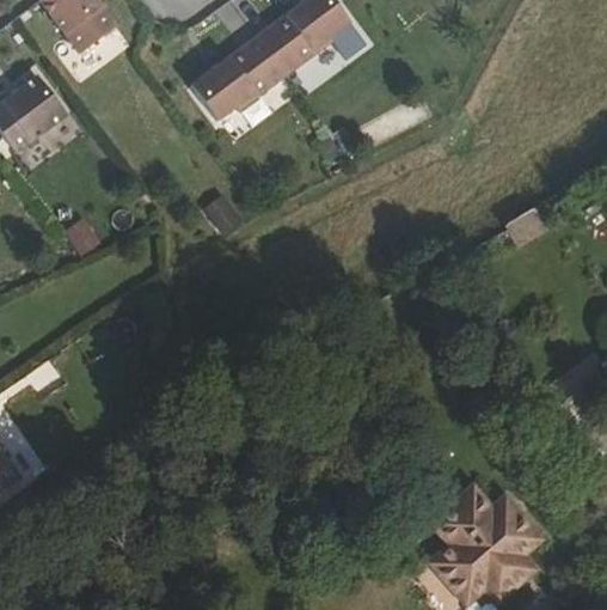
[(80,56),(117,29),(93,0),(43,0),(40,4),(80,56)]
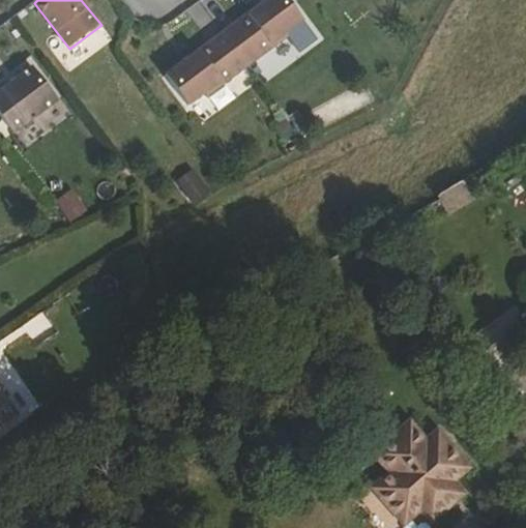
[(301,19),(287,0),(264,0),(165,77),(187,106),(204,91),(208,96),(286,36),(283,32),(301,19)]
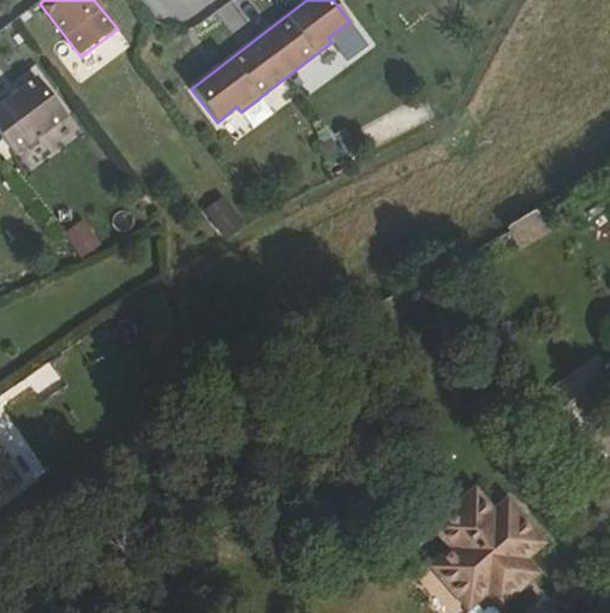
[(39,78),(0,106),(0,134),(16,155),(67,117),(39,78)]
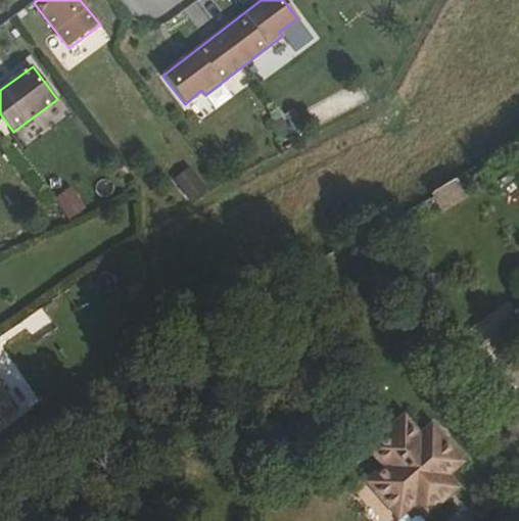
[(12,389),(0,371),(0,425),(21,411),(8,392),(12,389)]
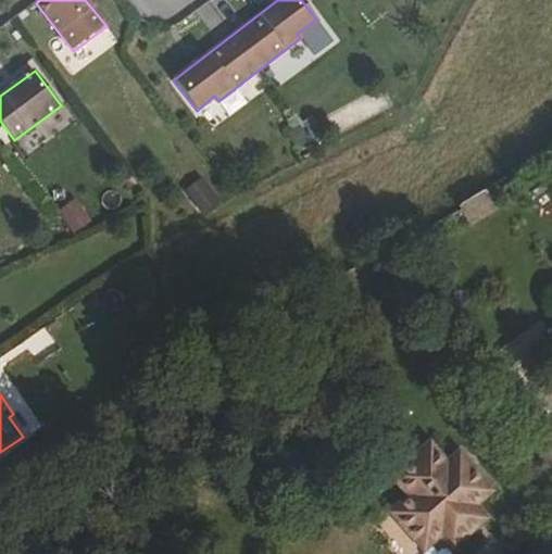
[(551,439),(539,450),(551,465),(551,439)]
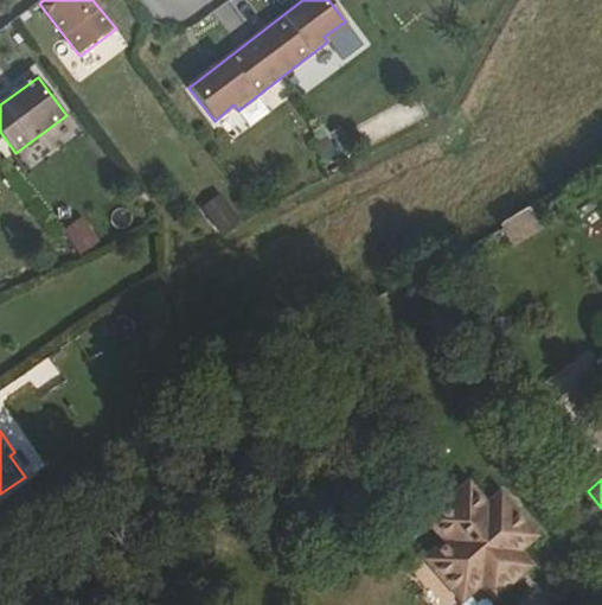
[(486,585),(498,599),(533,568),(522,554),(539,539),(505,500),(492,511),(473,489),(435,523),(454,545),(434,562),(467,600),(486,585)]
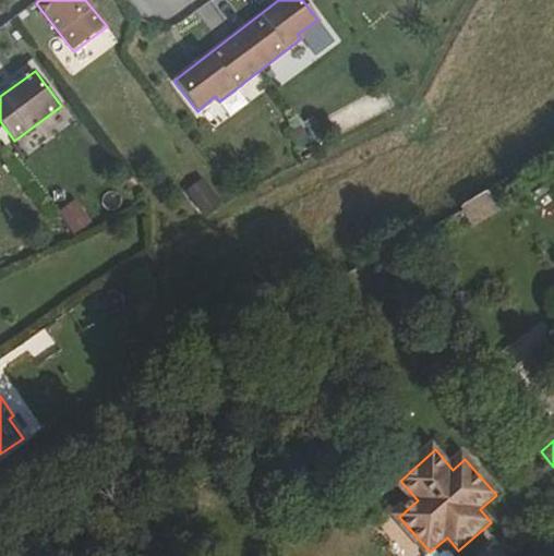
[(57,511),(49,520),(57,527),(64,519),(57,511)]
